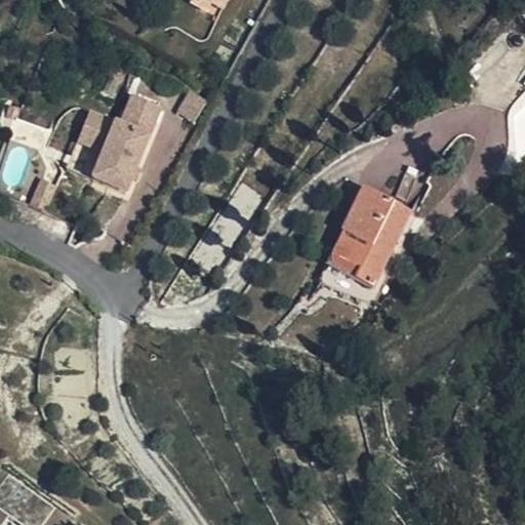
[(195,127),(209,96),(191,84),(175,116),(195,127)]
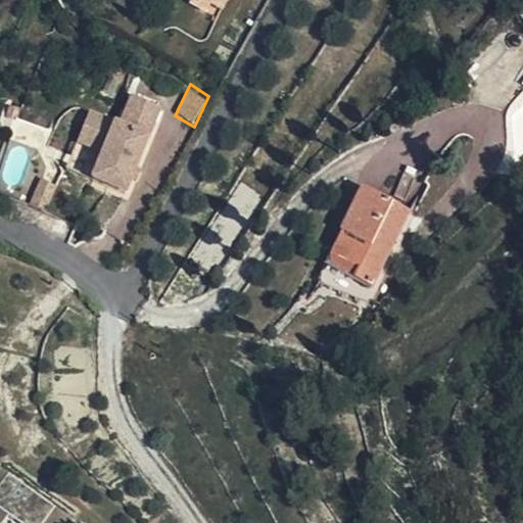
[(159,101),(134,92),(122,121),(88,106),(77,134),(103,145),(93,169),(126,184),(159,101)]
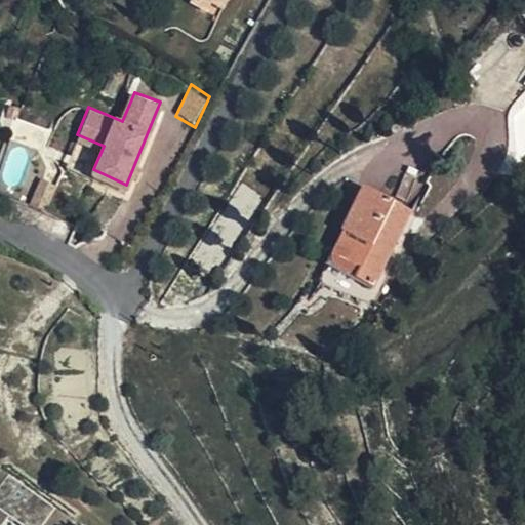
[(54,185),(40,178),(33,200),(45,206),(54,185)]
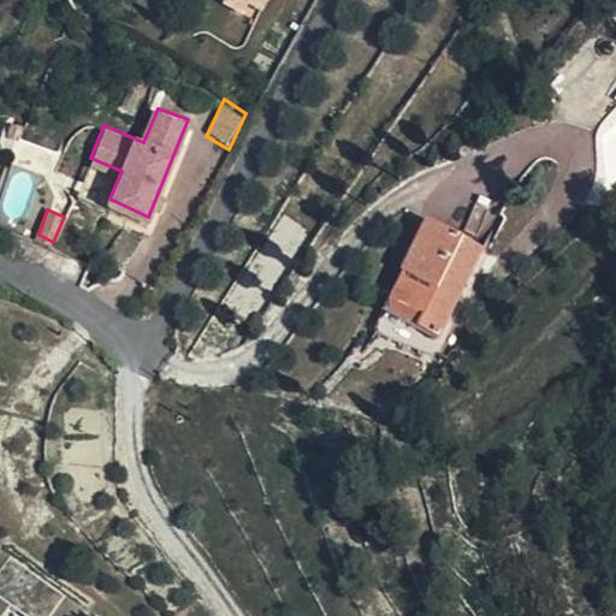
[(433,285),(408,343),(446,366),(502,260),(446,229),(421,278),(433,285)]
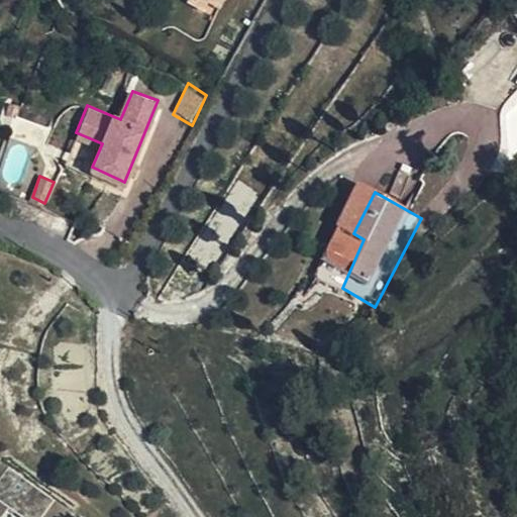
[(329,281),(342,288),(364,239),(353,233),(329,281)]
